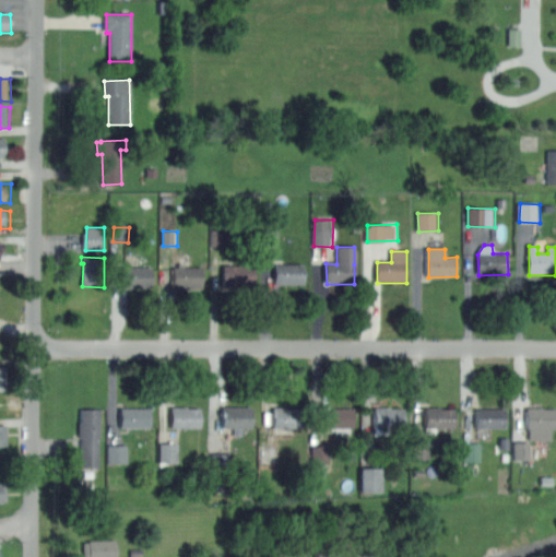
[(304,286),(275,286),(275,267),(304,265),(304,286)]
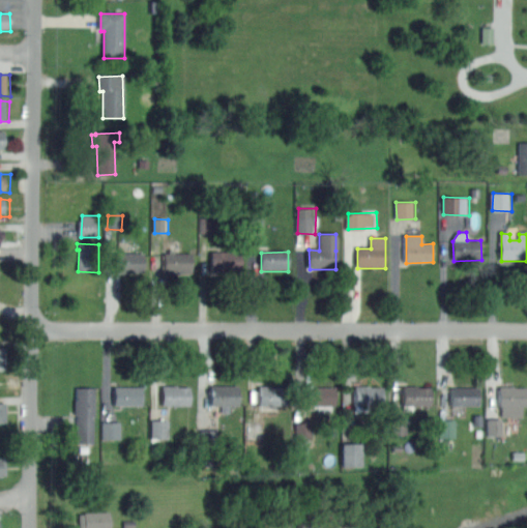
[(240,272),(211,272),(211,253),(240,253),(240,272)]
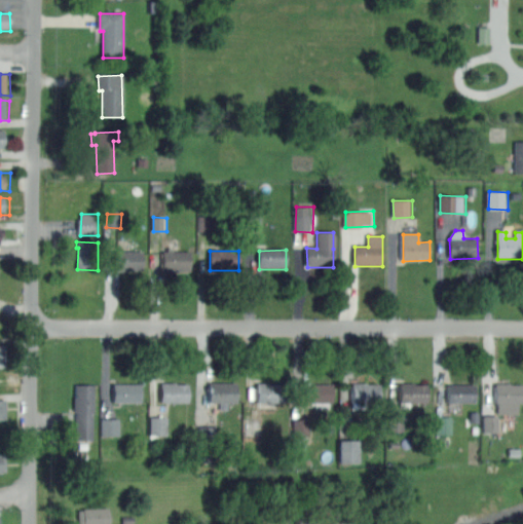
[(129,272),(115,272),(115,253),(143,253),(143,271),(129,271),(129,272)]
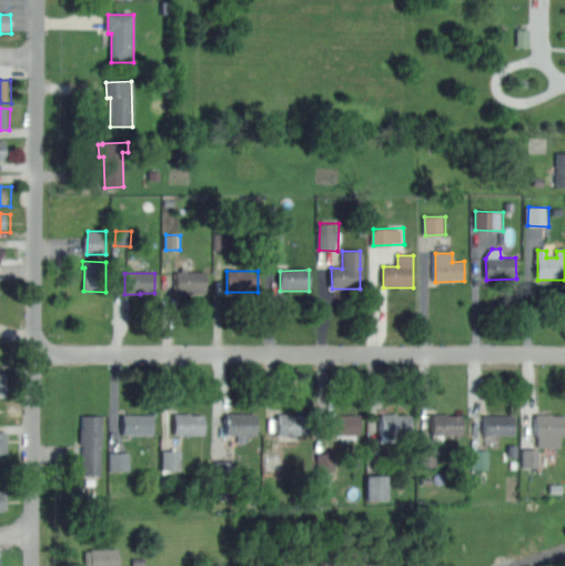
[(205,294),(175,294),(177,273),(207,273),(205,294)]
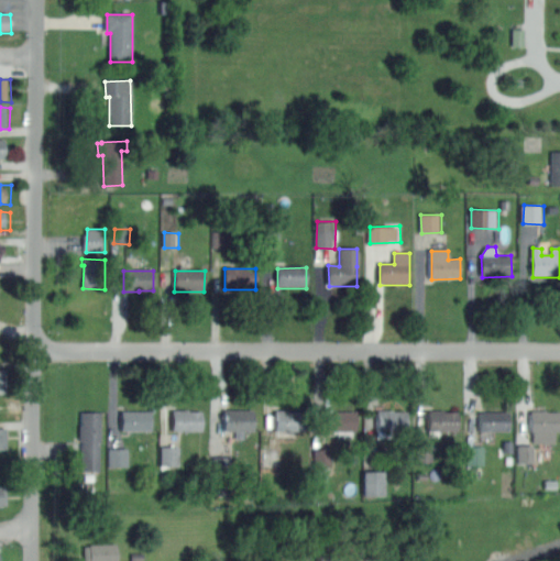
[(202,432),(174,432),(174,410),(189,410),(189,413),(202,413),(202,432)]
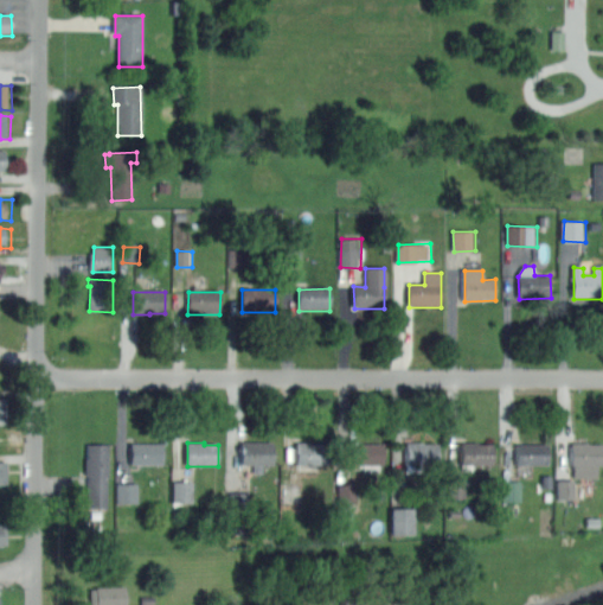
[(382,473),(365,473),(365,466),(352,466),(352,443),(359,443),(359,445),(384,445),(384,466),(382,465),(382,473)]
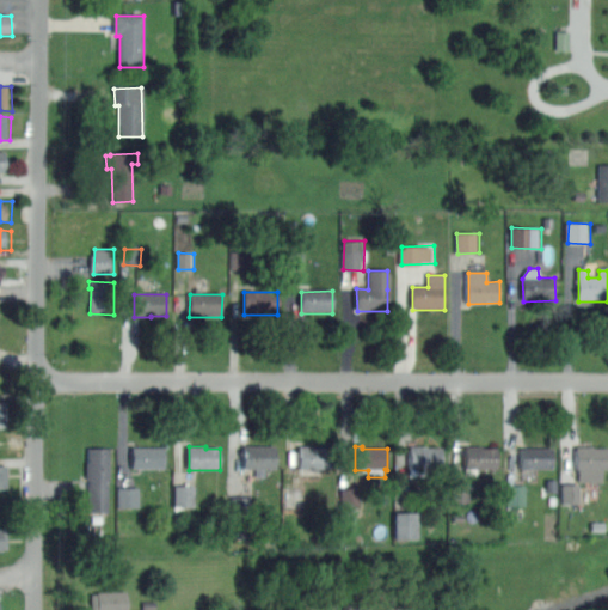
[(257,469),(245,469),(245,447),(276,447),(276,469),(257,469)]
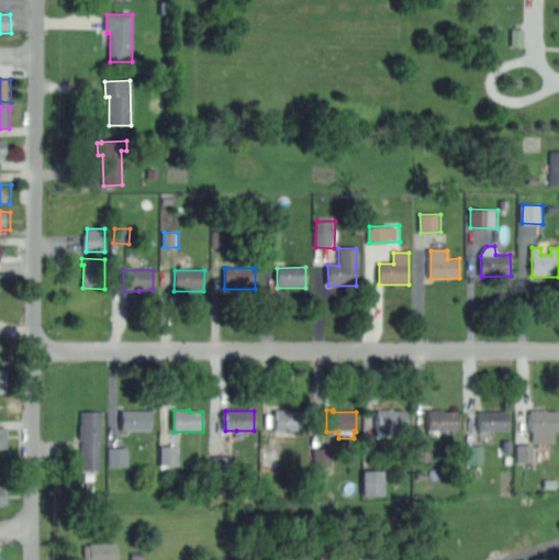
[(279,439),(279,430),(276,432),(276,411),(292,411),(292,412),(305,412),(306,432),(298,432),(298,439),(279,439)]
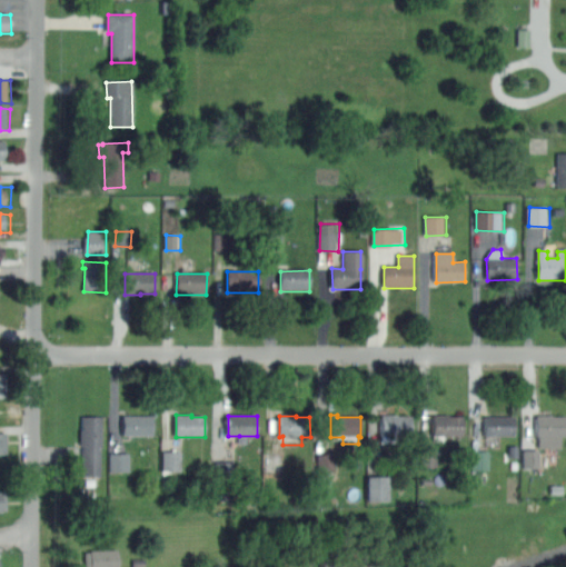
[(383,446),(383,416),(398,416),(398,417),(411,417),(411,437),(398,438),(399,446),(383,446)]
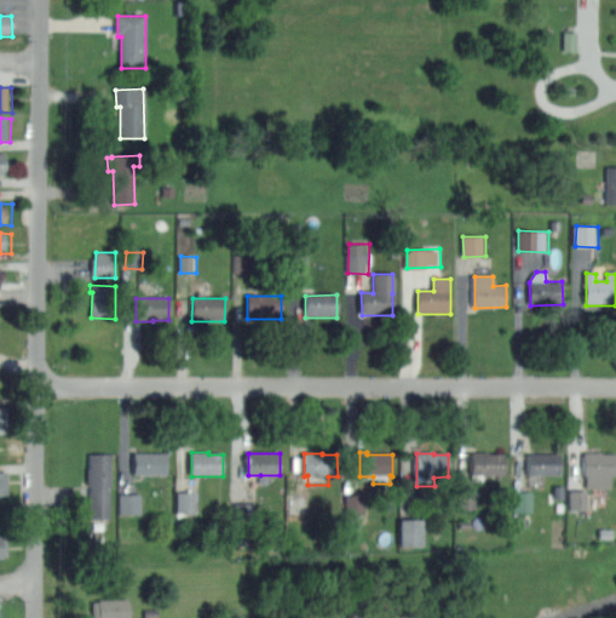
[(472,481),(472,453),(489,453),(489,455),(505,455),(505,476),(483,476),(483,481),(472,481)]
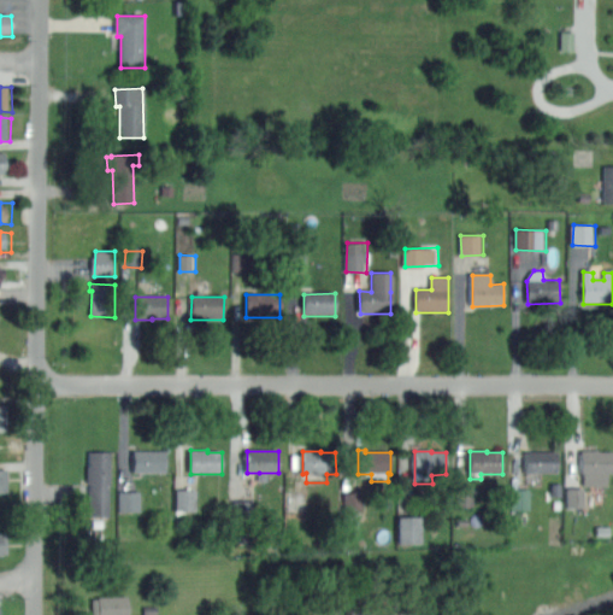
[(607,475),(607,485),(584,485),(584,475),(582,475),(582,451),(599,451),(599,452),(612,452),(612,475),(607,475)]
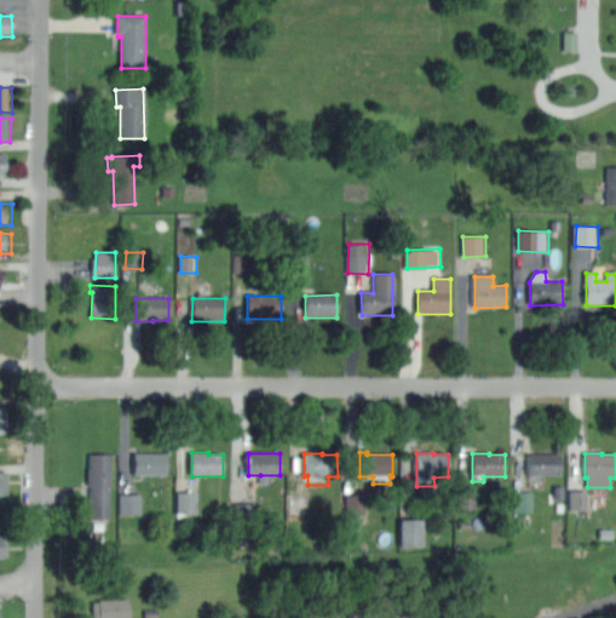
[(167,476),(136,476),(136,455),(167,455),(167,476)]
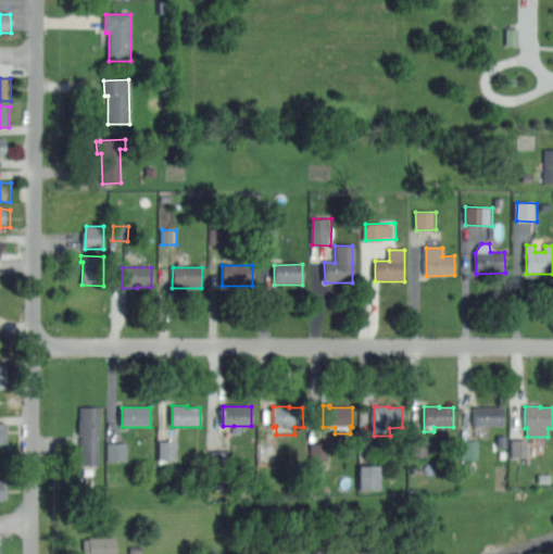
[(503,427),(475,427),(475,407),(503,407),(503,427)]
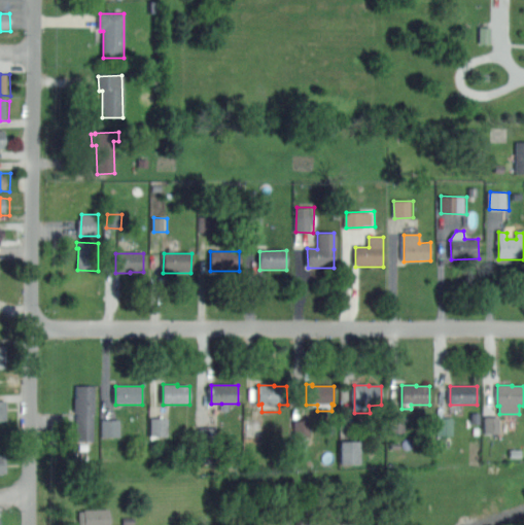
[(78,443),(77,415),(75,415),(75,400),(76,400),(76,387),(95,387),(95,415),(94,415),(95,442),(78,443)]
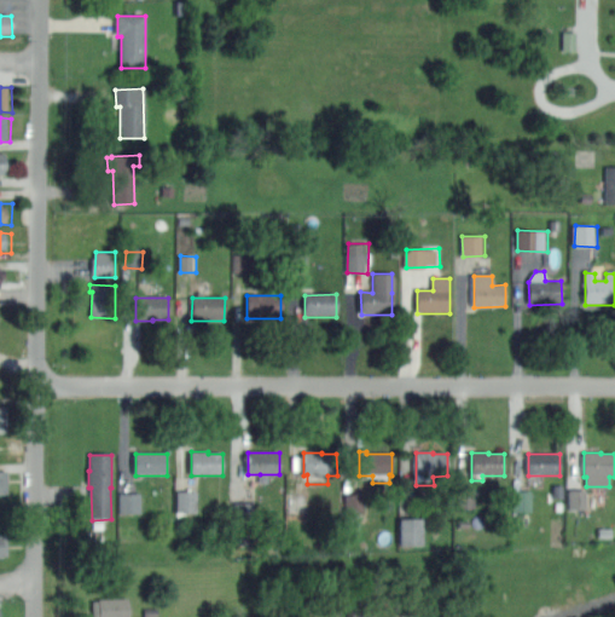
[(0,474),(10,474),(11,497),(0,497),(0,474)]
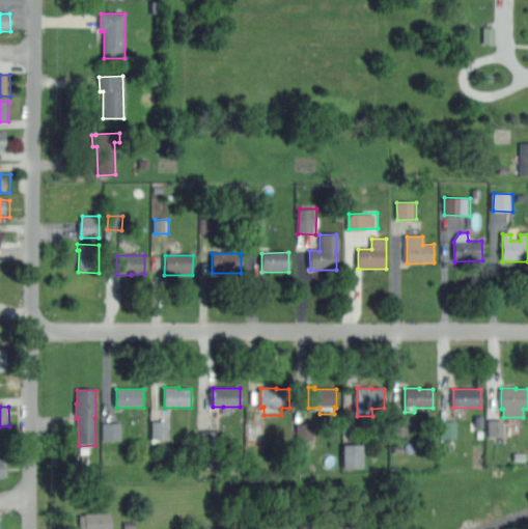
[(491,437),(505,437),(505,419),(491,419),(491,437)]
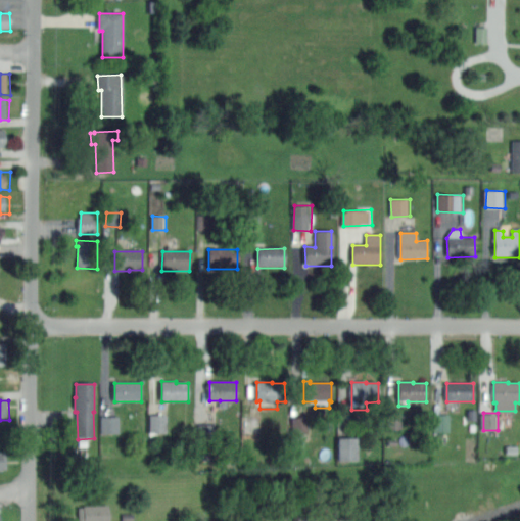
[(170,433),(170,415),(152,415),(151,432),(170,433)]
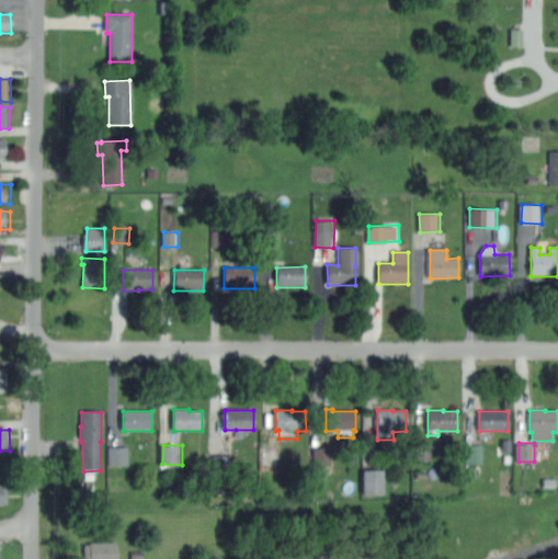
[(131,465),(131,447),(111,446),(110,465),(131,465)]
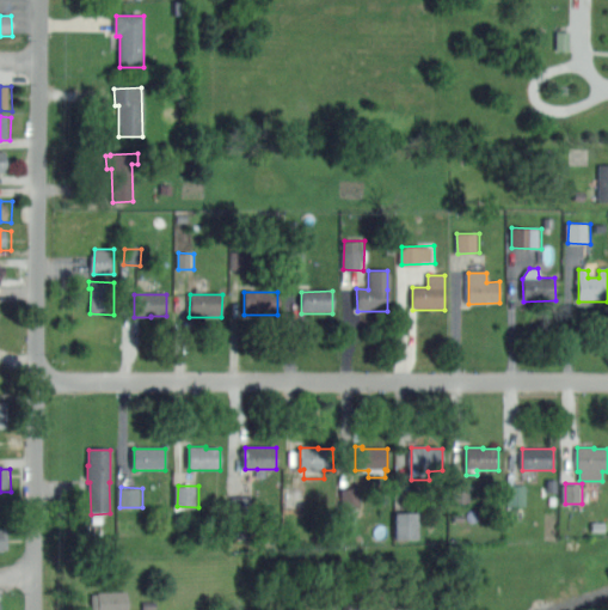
[(422,538),(421,512),(397,513),(398,540),(422,538)]
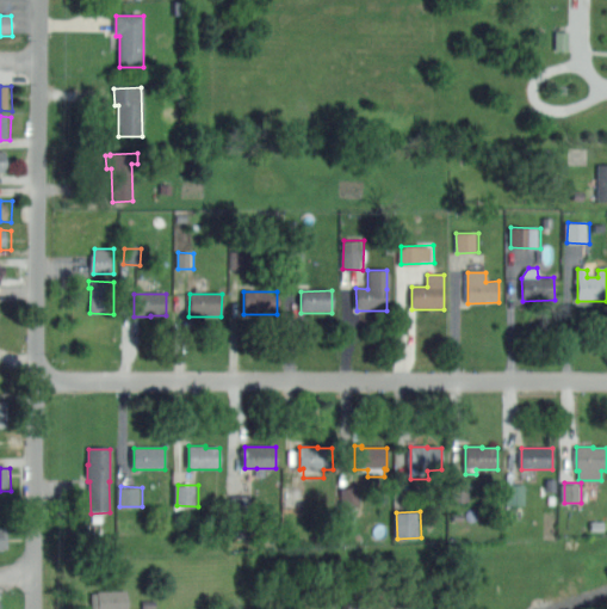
[(0,552),(11,552),(11,530),(0,529),(0,552)]
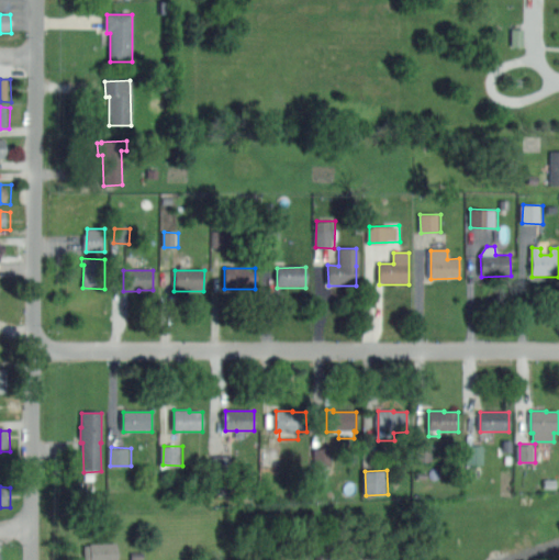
[(85,559),(85,547),(90,547),(90,546),(118,545),(118,559),(85,559)]
